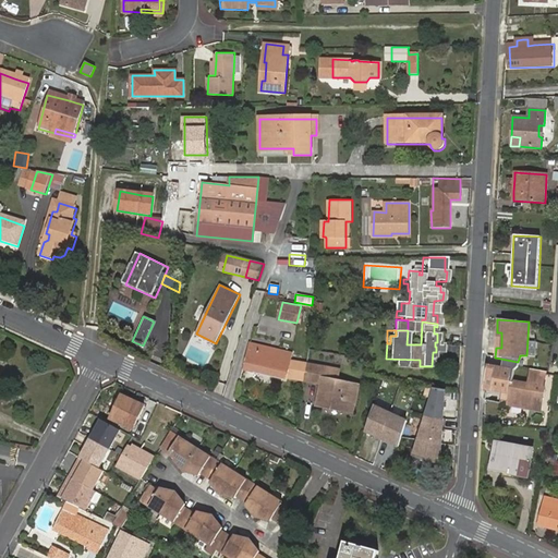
[(358,343),(355,354),(366,356),(368,347),(358,343)]
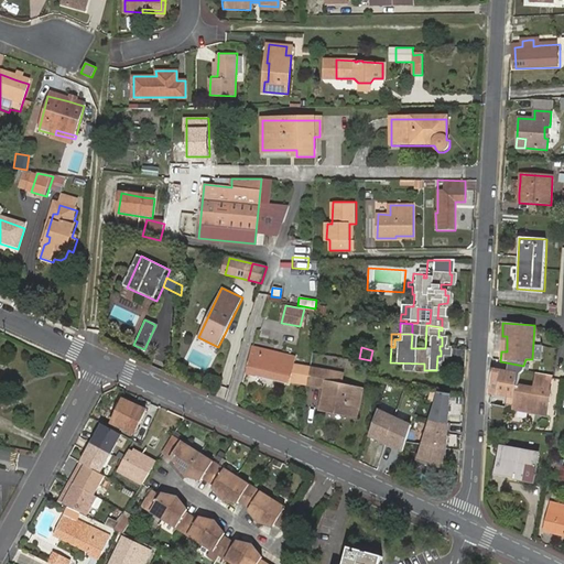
[(294,358),(253,350),(248,376),(291,383),(292,381),(308,384),(312,366),(295,364),(296,358),(294,358)]
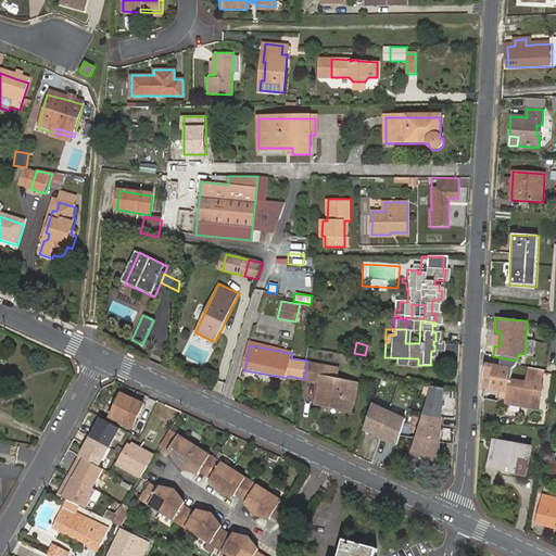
[(307,361),(304,379),(320,382),(317,403),(352,408),(357,381),(338,378),(321,376),(324,364),(307,361)]
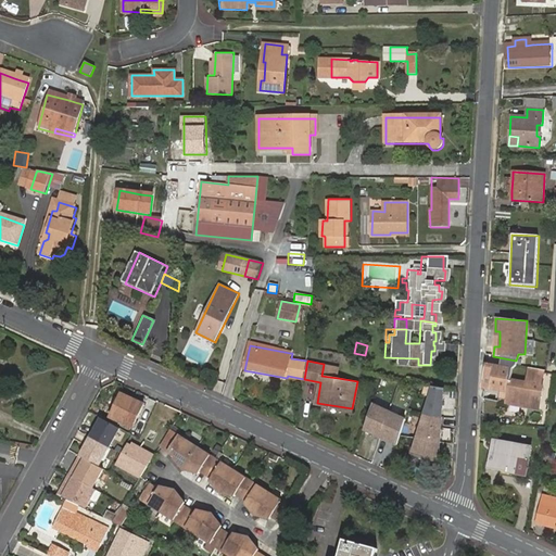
[(339,366),(324,364),(321,376),(338,378),(339,366)]
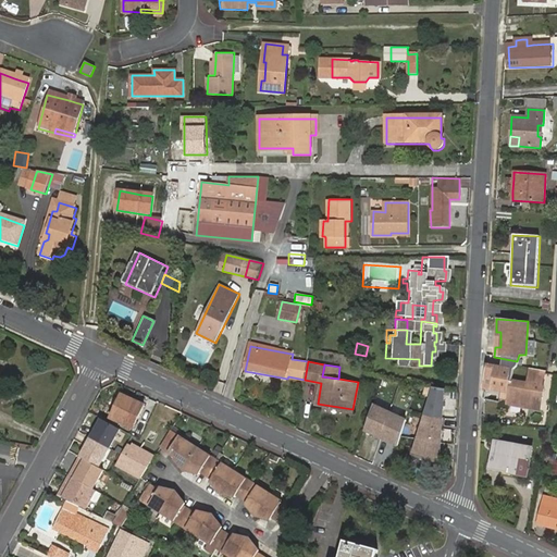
[(487,364),(484,388),(511,393),(509,405),(541,410),(545,386),(543,385),(545,371),(543,371),(530,369),(528,383),(514,380),(515,369),(487,364)]
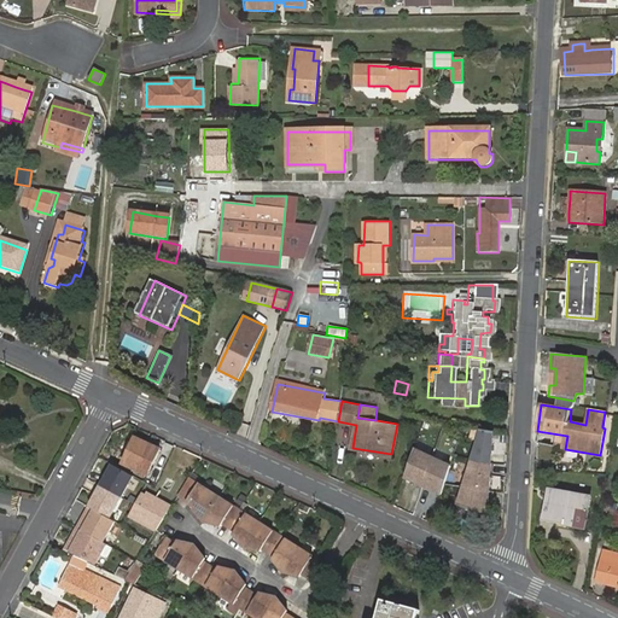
[(481,430),(456,506),(471,512),(489,514),(495,432),(481,430)]
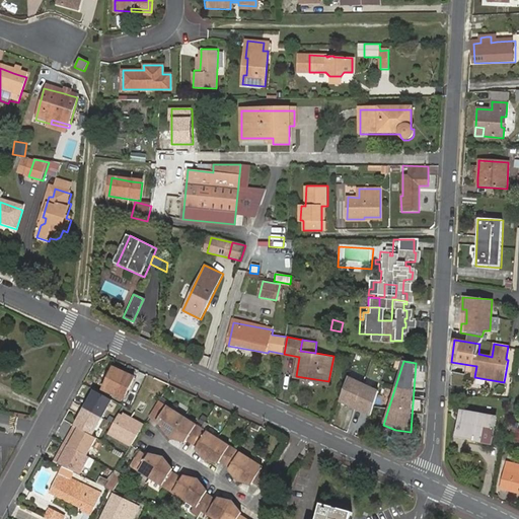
[(116,369),(106,386),(127,396),(135,378),(116,369)]
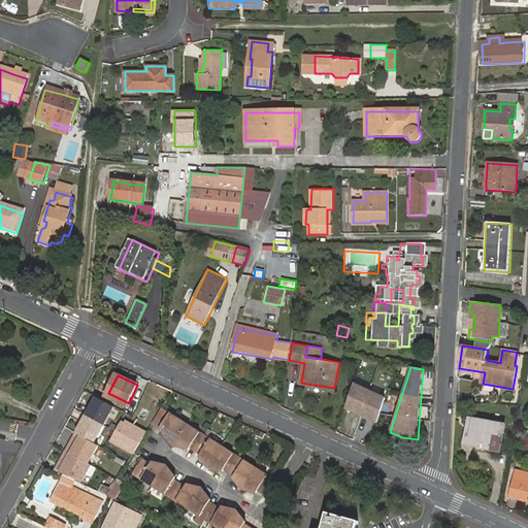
[(386,398),(354,383),(345,410),(377,425),(386,398)]
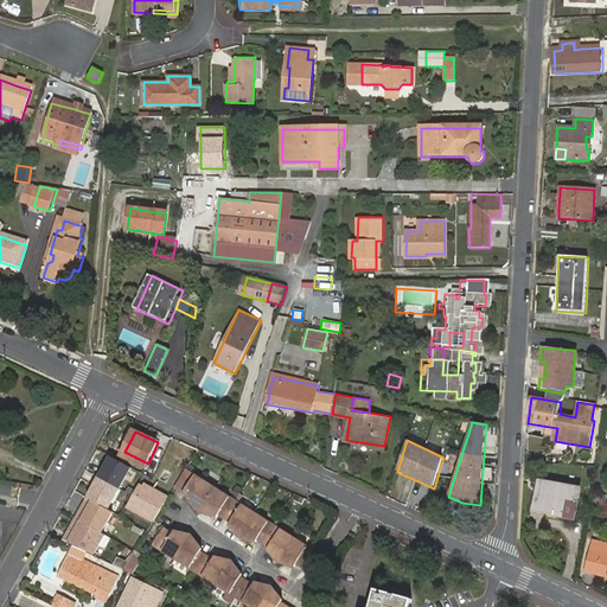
[(120,490),(132,468),(112,458),(100,479),(120,490)]
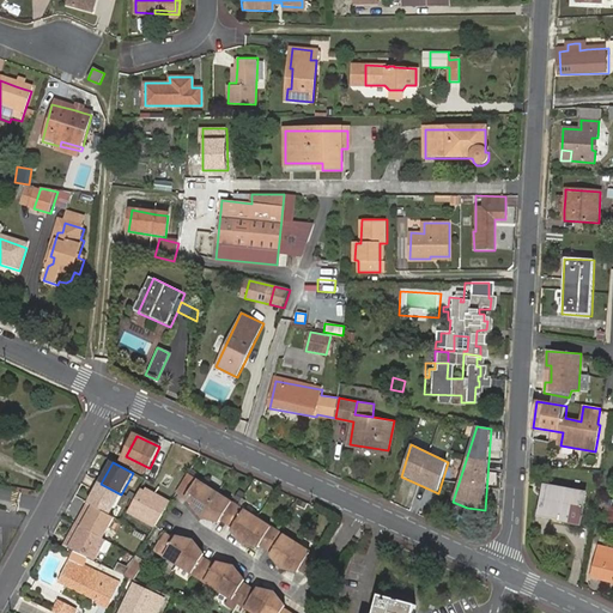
[(194,501),(192,504),(190,507),(202,520),(218,523),(220,521),(231,503),(217,495),(204,486),(198,483),(188,497),(194,501)]
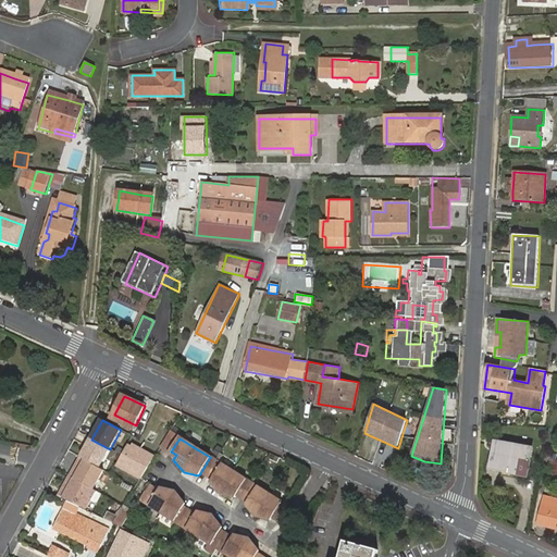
[(100,469),(110,449),(91,440),(81,459),(100,469)]
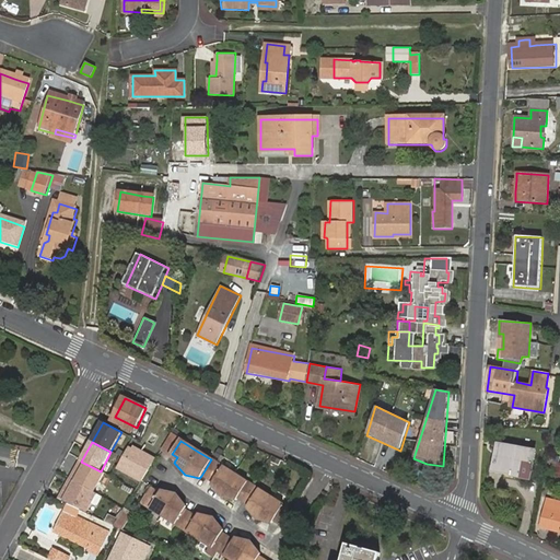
[(156,457),(135,445),(132,447),(130,445),(116,468),(142,482),(156,457)]
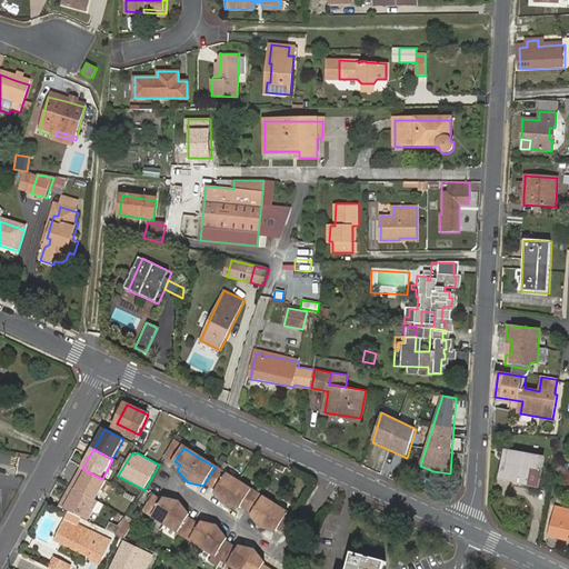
[(502,453),(498,477),(507,479),(506,485),(535,490),(540,462),(502,453)]
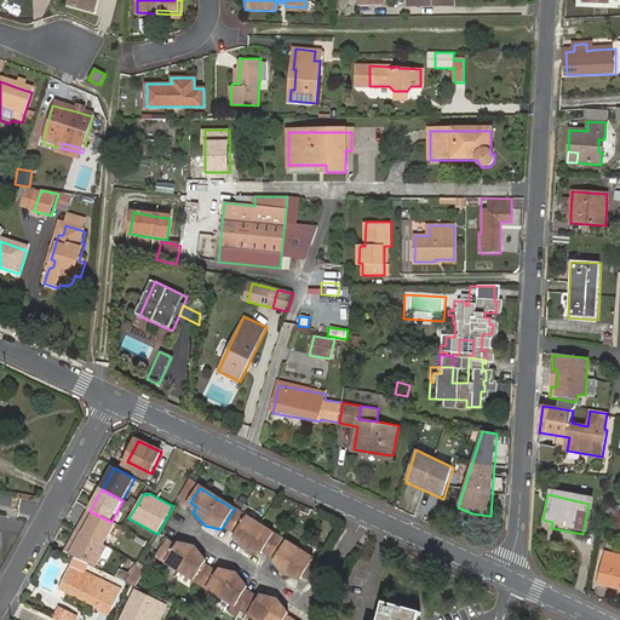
[(234,509),(223,527),(229,532),(231,528),(240,514),(234,509)]
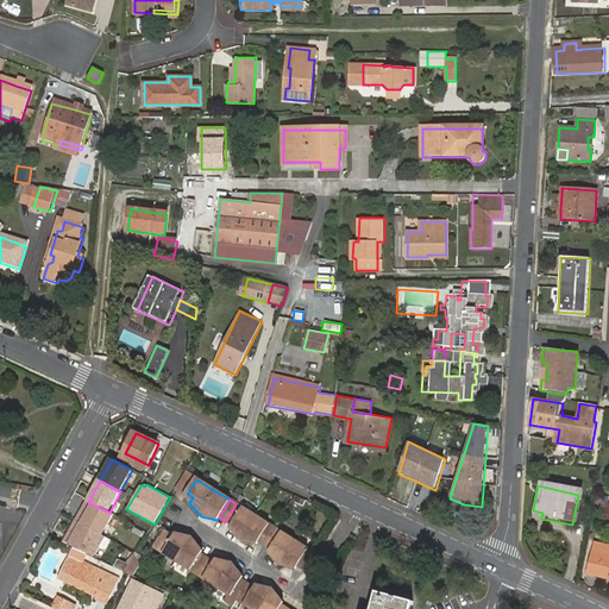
[(110,513),(88,502),(77,522),(102,537),(114,515),(110,513)]
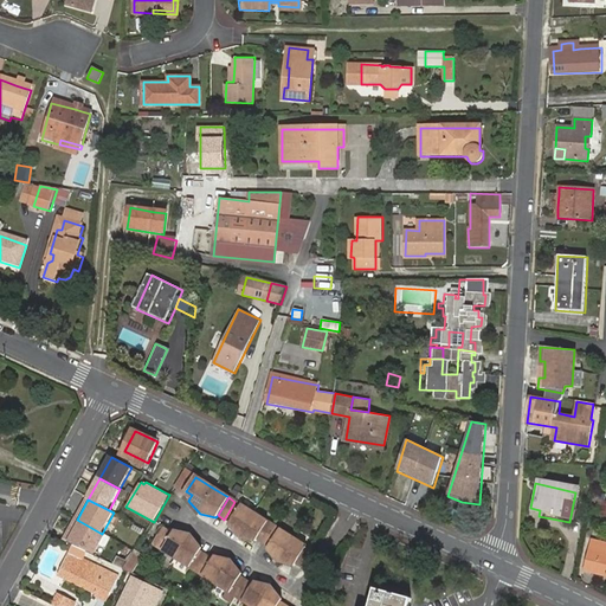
[(605,501),(597,500),(594,515),(605,517),(605,501)]
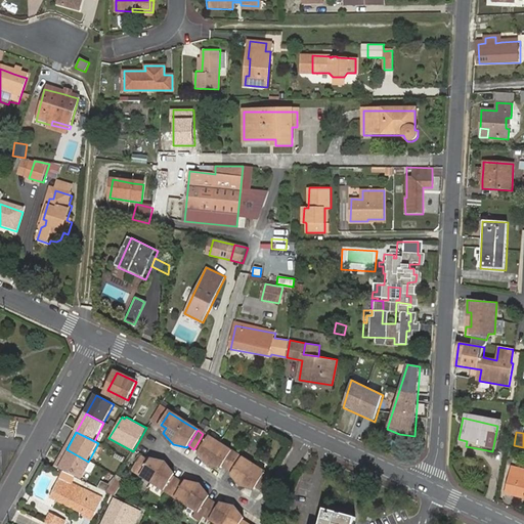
[(230,450),(203,434),(195,446),(200,449),(201,449),(199,452),(198,454),(206,465),(220,469),(221,466),(230,450)]
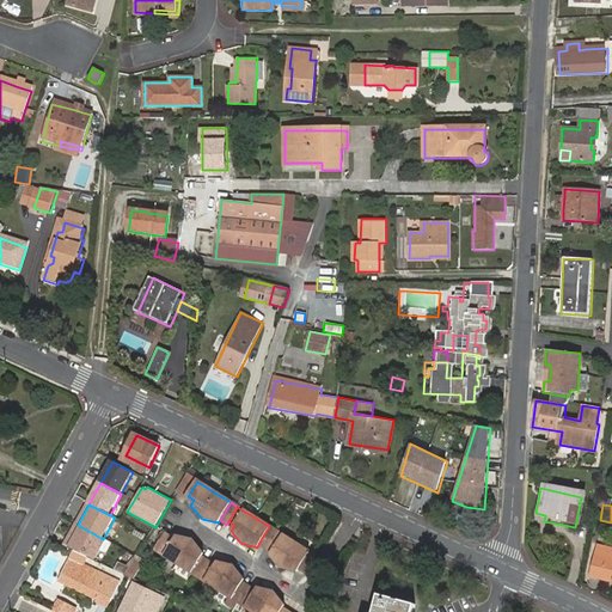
[(103,539),(78,525),(63,549),(93,563),(105,542),(103,539)]
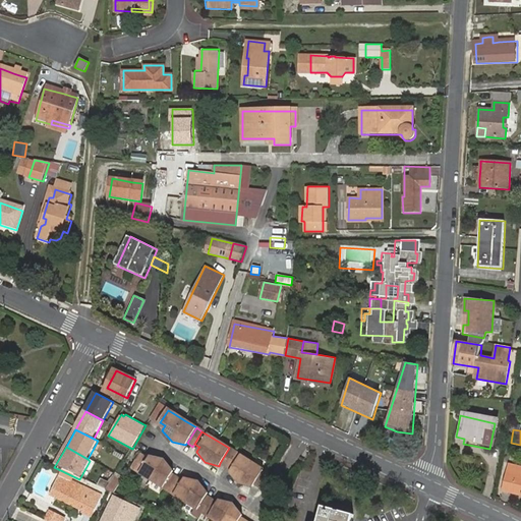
[(220,463),(226,467),(235,452),(229,448),(220,463)]
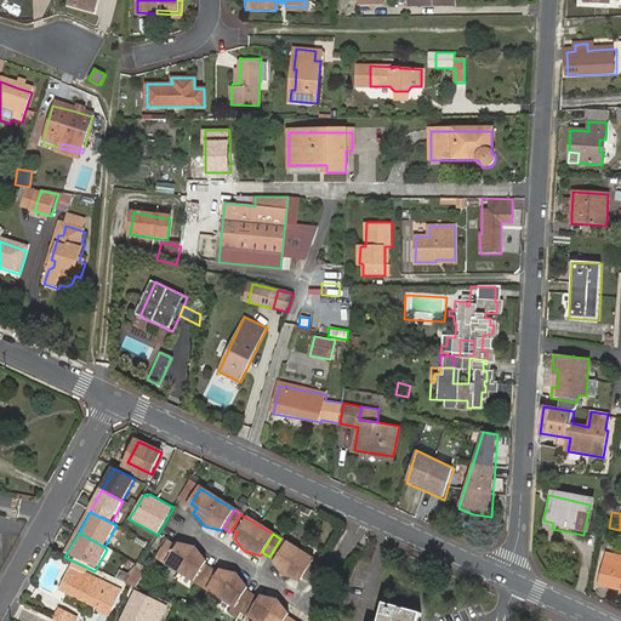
[(269,557),(275,560),(286,542),(280,539),(269,557)]
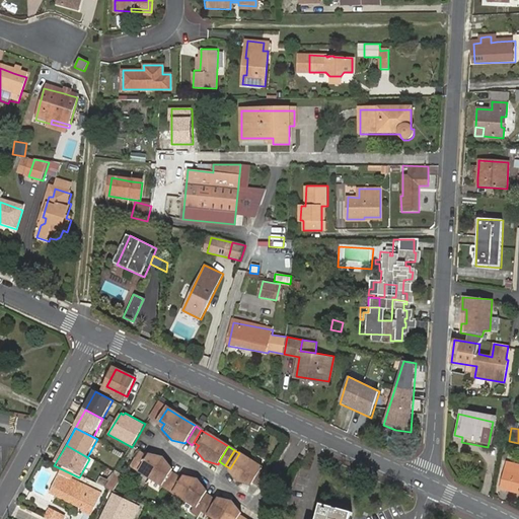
[(239,453),(230,468),(228,471),(237,482),(251,486),(253,483),(254,480),(260,484),(268,471),(239,453)]
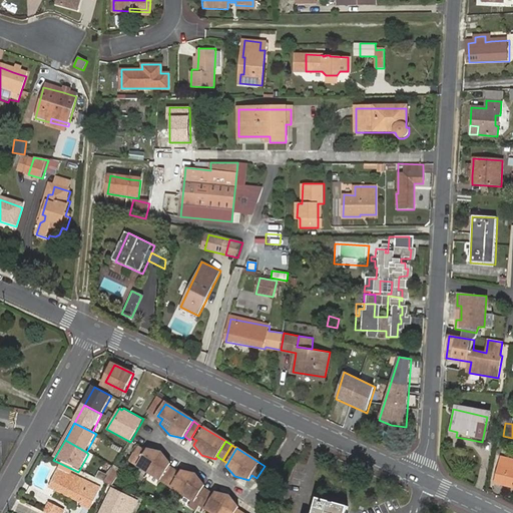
[(142,456),(135,451),(128,462),(135,467),(147,473),(159,481),(165,485),(171,473),(166,470),(167,468),(169,465),(160,454),(146,450),(144,453),(142,456)]
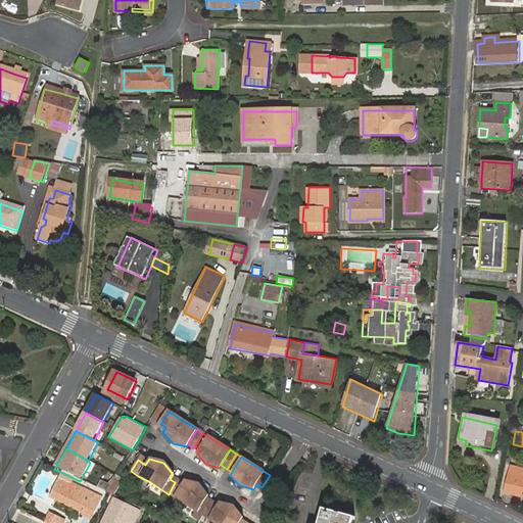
[(516,476),(512,493),(522,496),(522,474),(519,473),(518,476),(516,476)]
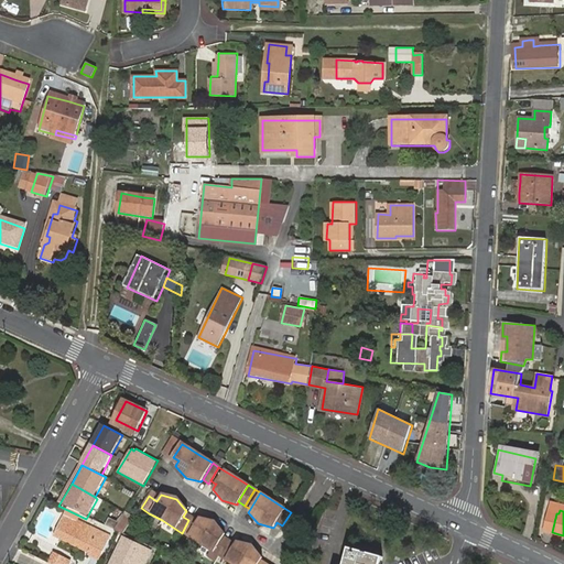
[(188,520),(182,533),(187,537),(196,521),(191,518),(188,520)]
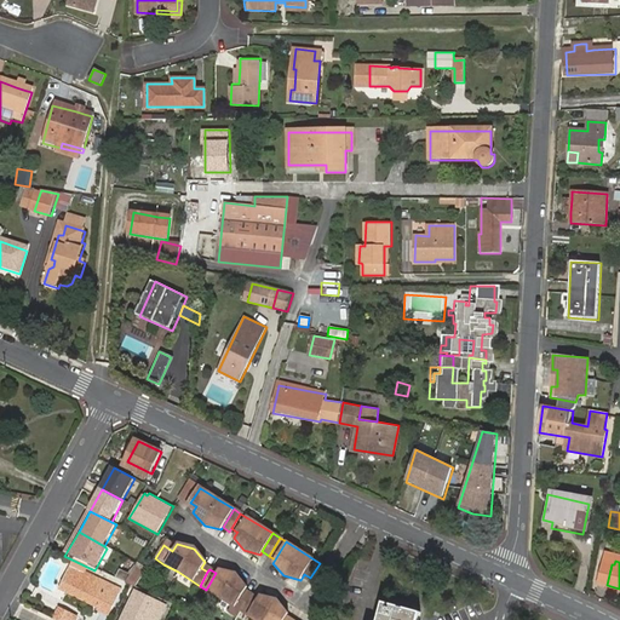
[(218,569),(216,573),(206,590),(219,598),(234,607),(241,610),(248,597),(242,593),(245,591),(246,587),(236,574),(218,569)]
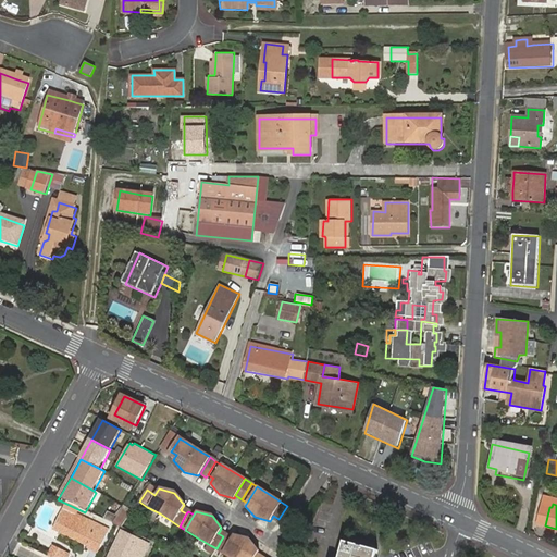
[(57,525),(90,542),(97,529),(63,512),(57,525)]
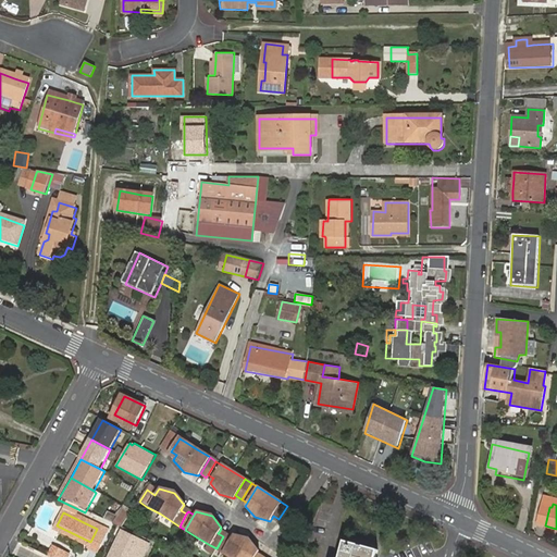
[(120,512),(112,524),(119,528),(126,516),(120,512)]
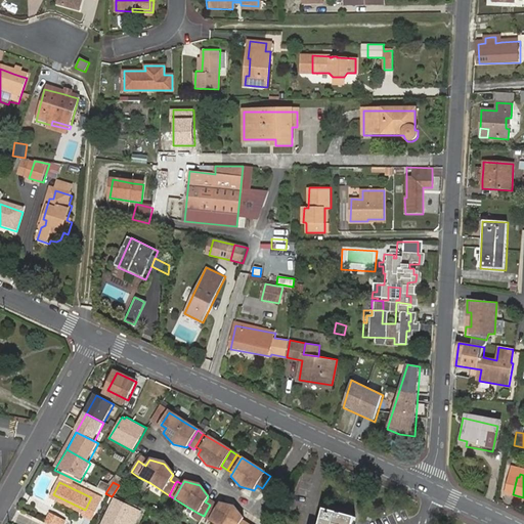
[(210,505),(204,516),(209,520),(217,506),(212,503),(210,505)]
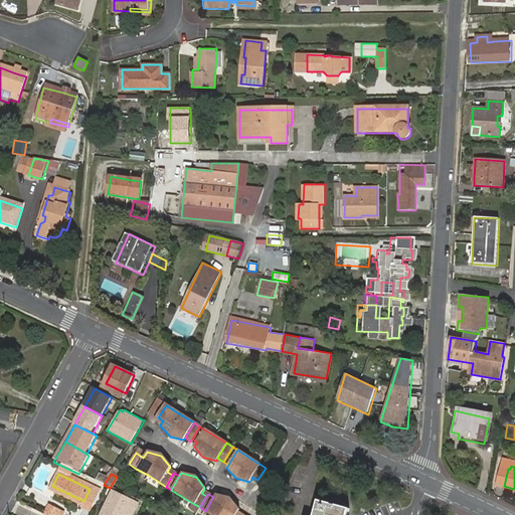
[(133,514),(138,507),(137,507),(131,504),(113,495),(103,514),(133,514)]
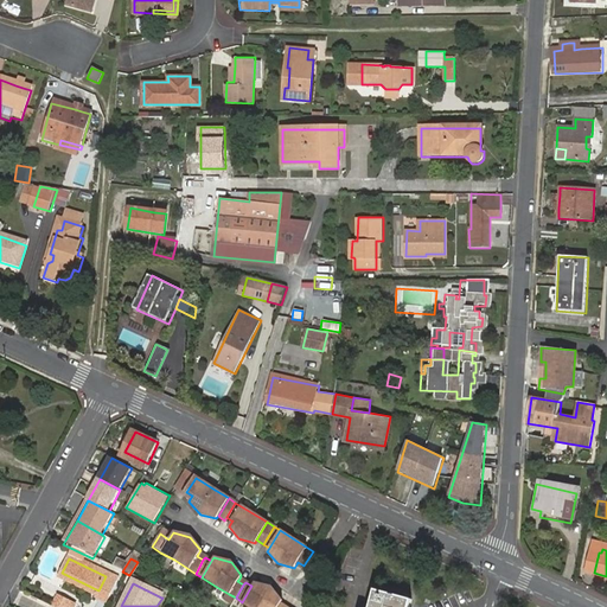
[(254,583),(251,586),(242,602),(250,606),(278,606),(280,604),(282,600),(272,587),(254,583)]
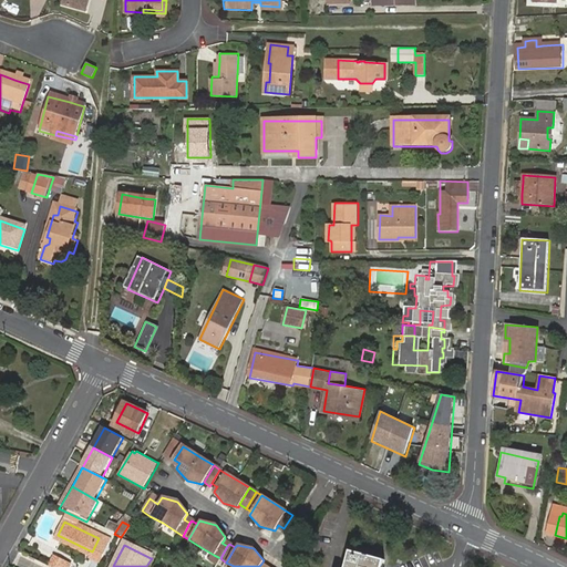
[(382,566),(384,560),(350,552),(346,566),(382,566)]
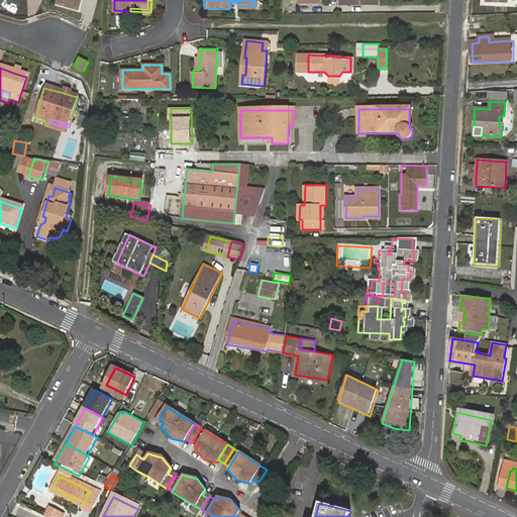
[(52,508),(46,516),(63,516),(65,514),(52,508)]
